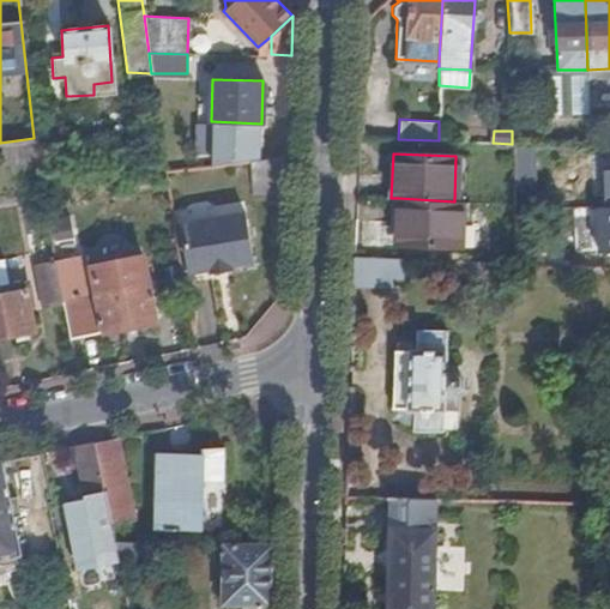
[(253,192),(285,188),(287,156),(248,160),(253,192)]
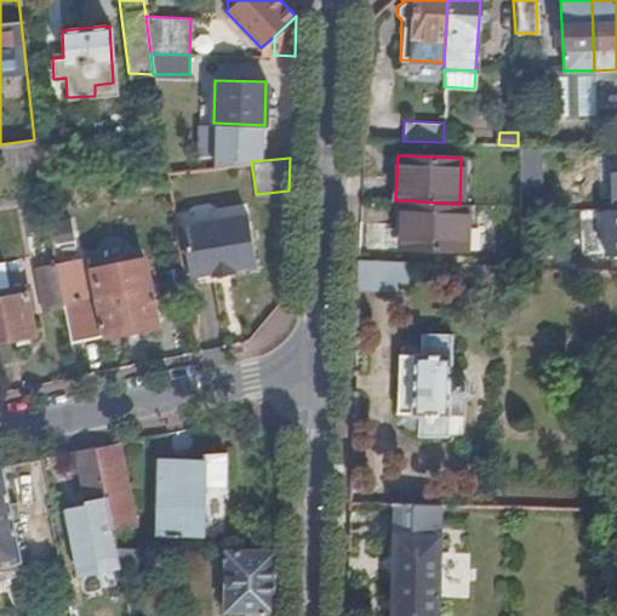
[(464,249),(466,204),(460,204),(403,200),(400,246),(464,249)]
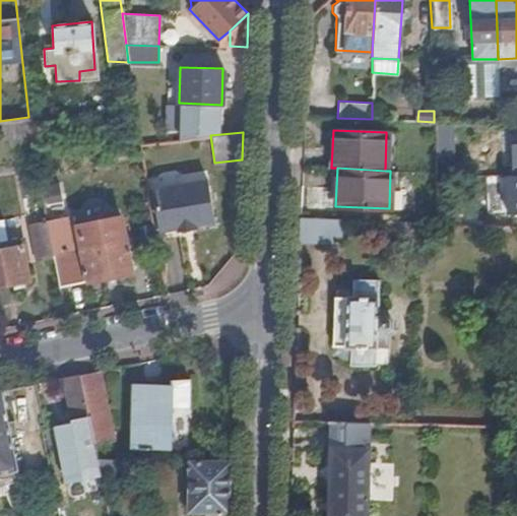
[(146,188),(154,232),(178,228),(178,231),(195,228),(194,224),(211,221),(203,178),(146,188)]
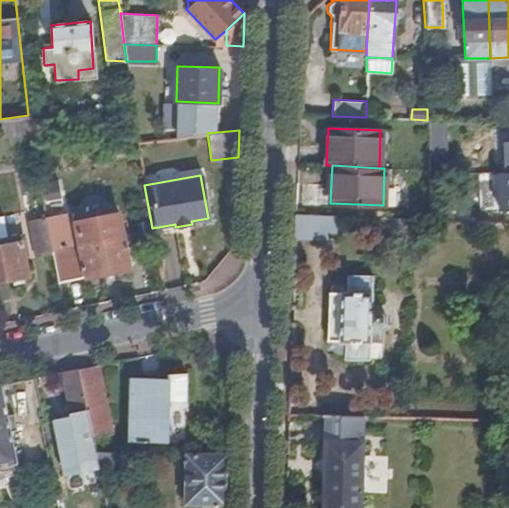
[(495,222),(496,205),(429,203),(429,220),(437,220),(447,220),(495,222)]
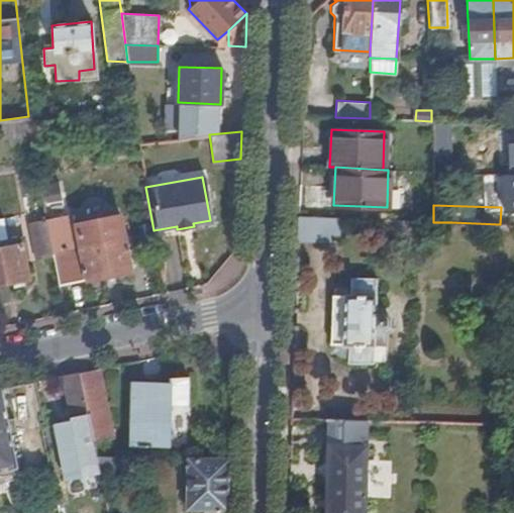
[(53,254),(59,284),(130,269),(119,215),(76,223),(80,244),(74,245),(67,213),(54,216),(52,207),(42,209),(44,218),(53,254)]
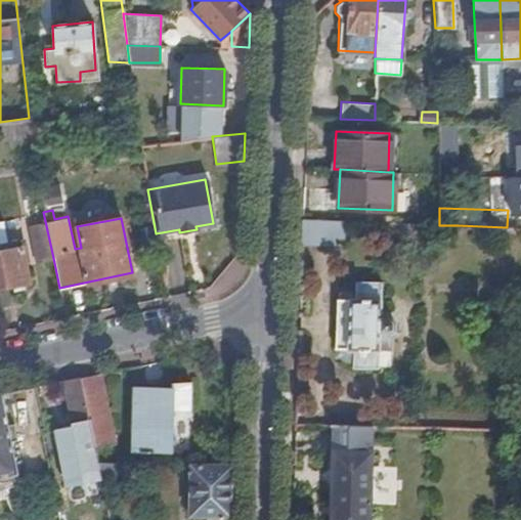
[(507,227),(520,227),(520,210),(508,210),(507,227)]
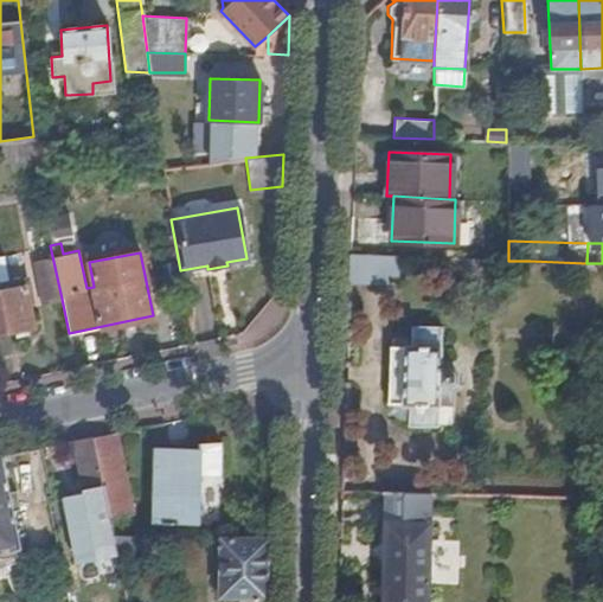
[(348,254),(347,273),(397,275),(398,256),(348,254)]
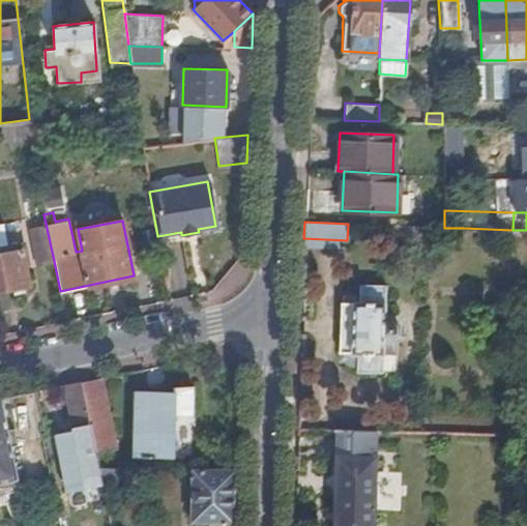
[(37,265),(54,261),(46,224),(30,227),(37,265)]
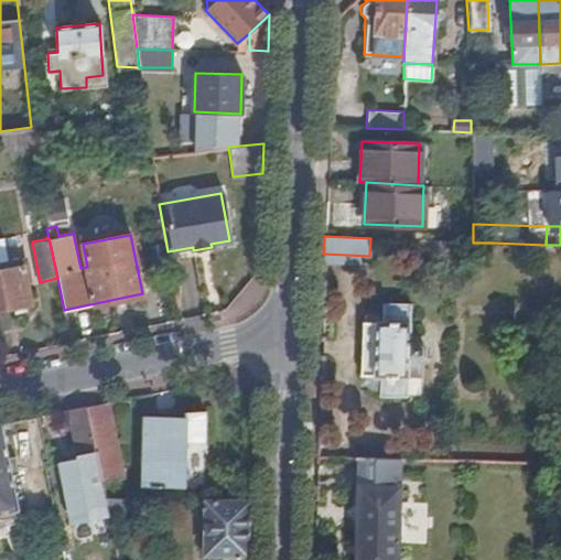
[(0,309),(30,303),(22,265),(0,268),(0,309)]
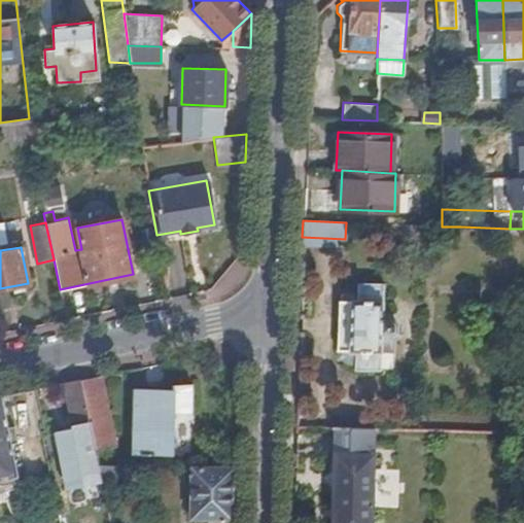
[(382,283),(357,283),(356,300),(352,300),(352,294),(347,294),(347,301),(338,301),(337,349),(345,350),(345,356),(350,356),(350,351),(355,351),(354,370),(379,370),(380,355),(385,354),(385,353),(389,353),(389,338),(386,338),(386,333),(391,334),(394,330),(395,324),(393,321),(381,320),(382,283)]
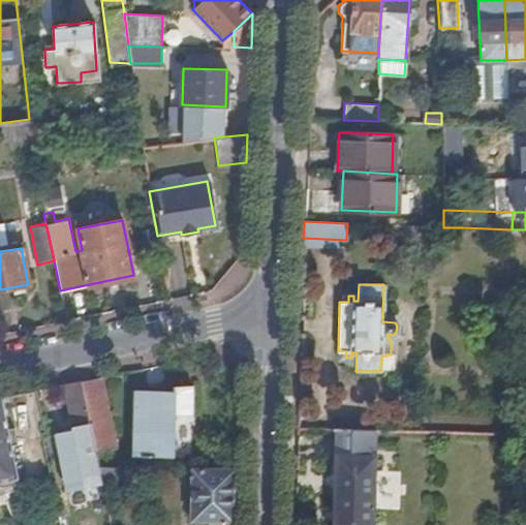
[(115,448),(100,376),(80,380),(94,452),(115,448)]
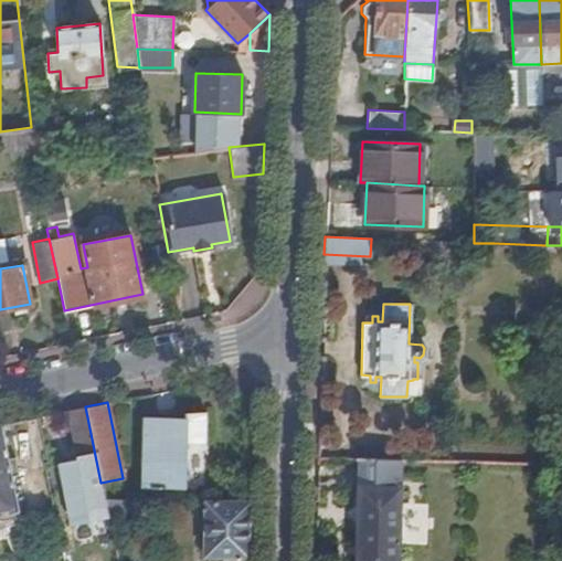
[(74,521),(107,515),(104,498),(101,483),(85,406),(67,410),(86,499),(71,503),(74,521)]
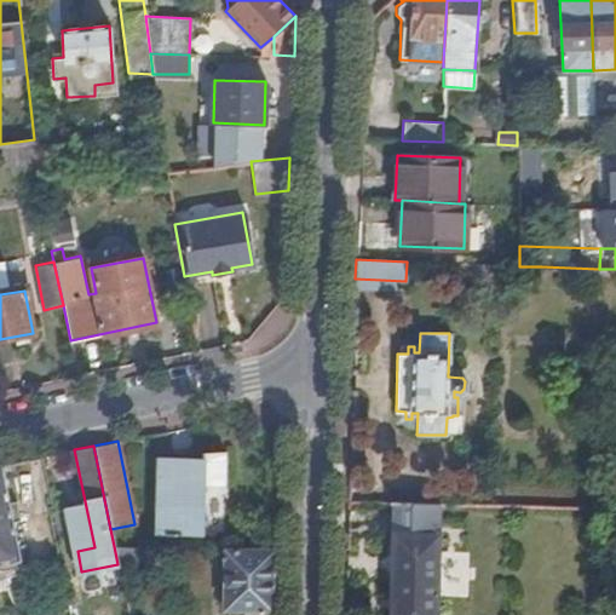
[(159,459),(156,532),(201,533),(202,483),(224,483),(224,450),(200,453),(200,459),(159,459)]
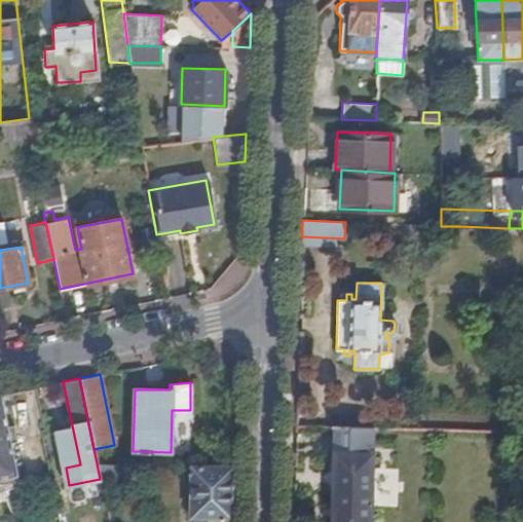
[(0,484),(1,484),(0,477),(16,474),(0,395),(0,484)]
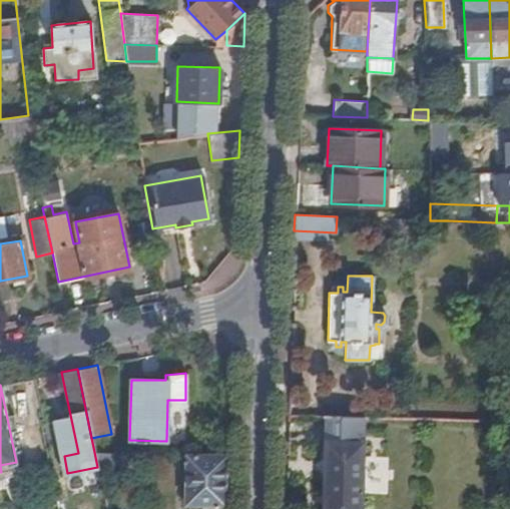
[(363,508),(365,417),(325,416),(323,508),(363,508)]
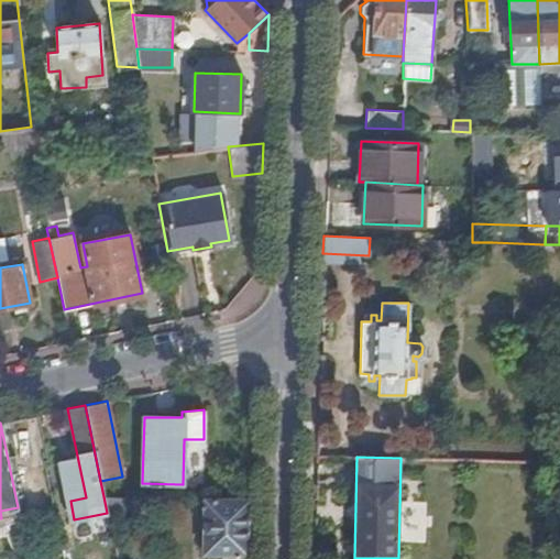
[(220,558),(246,558),(249,499),(204,499),(204,552),(220,554),(220,558)]
